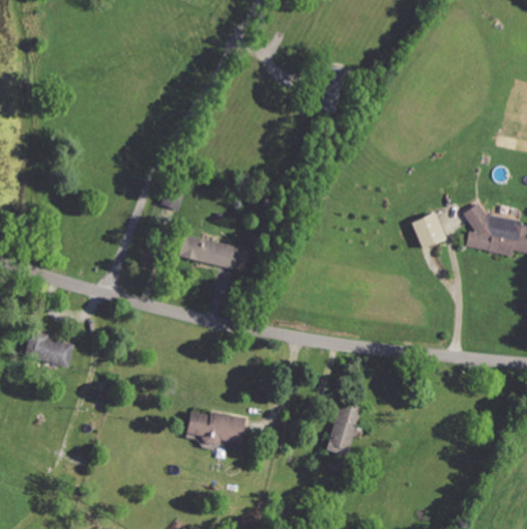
[(339,108),(339,88),(344,88),(344,79),(327,78),(327,94),(321,94),(320,107),(339,108)]
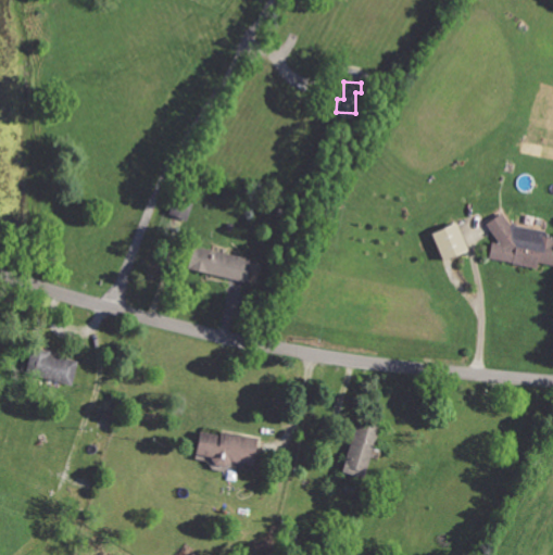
[(489,259),(535,268),(543,263),(552,264),(552,239),(548,231),(508,223),(504,214),(487,223),(499,243),(492,242),(489,259)]
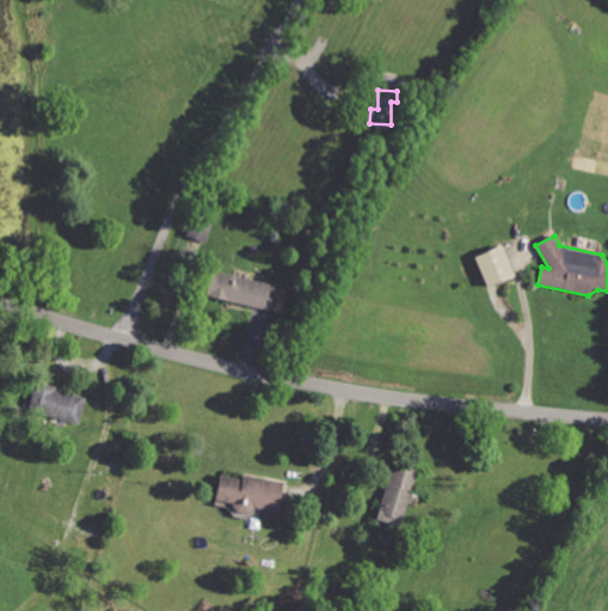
[(486,288),(515,275),(502,245),(473,257),(486,288)]
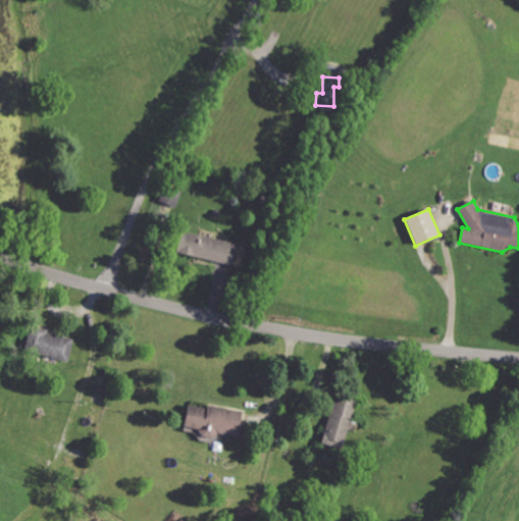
[(234,265),(238,243),(180,231),(176,253),(234,265)]
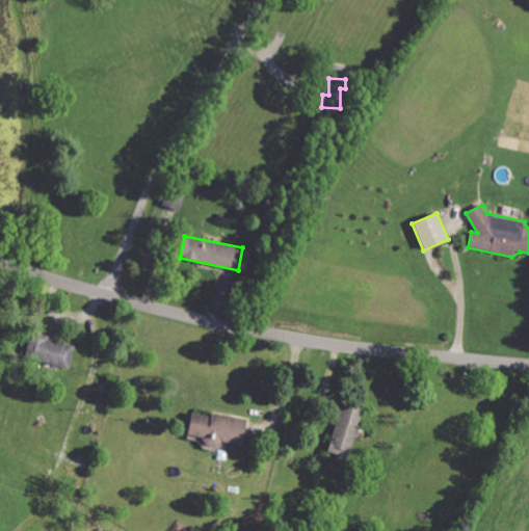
[(71,369),(77,345),(33,334),(27,357),(71,369)]
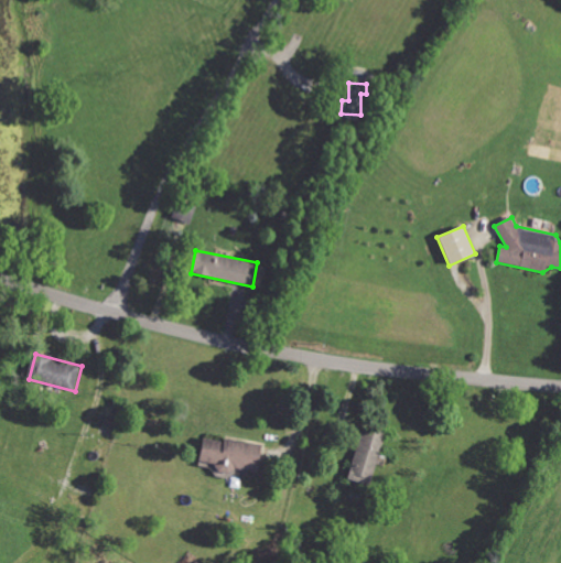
[(371,480),(385,437),(364,431),(349,474),(371,480)]
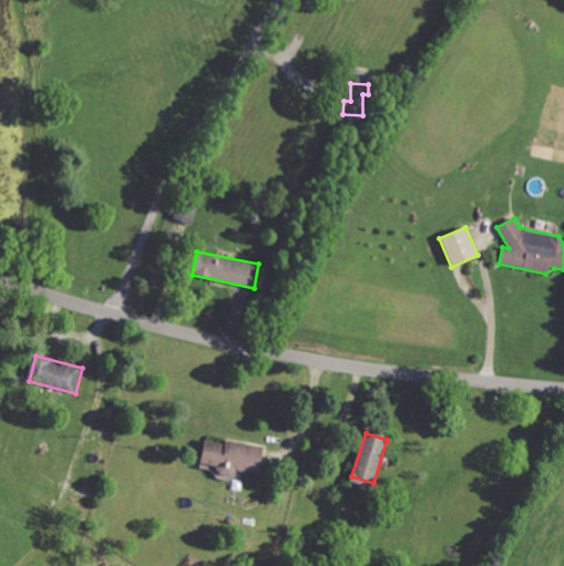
[(198,464),(215,466),(214,471),(256,477),(260,448),(202,439),(198,464)]
